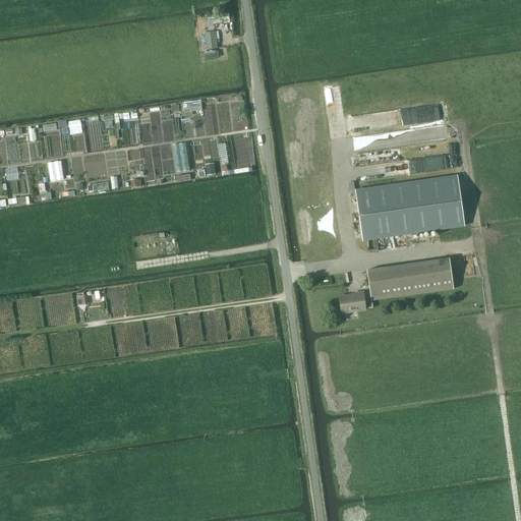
[(220,44),(218,32),(216,32),(205,34),(207,50),(218,49),(217,44),(220,44)]
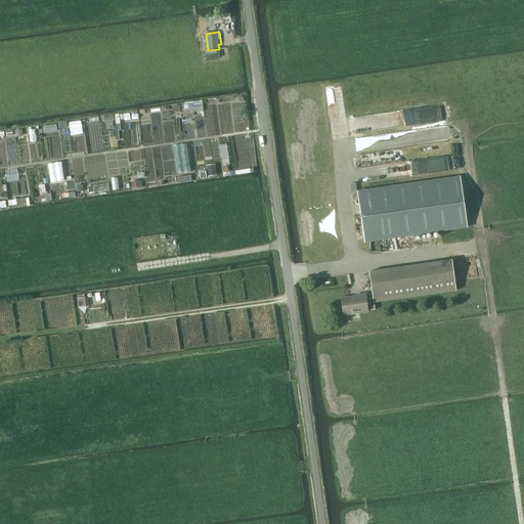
[(82,119),(70,120),(72,134),(84,132),(82,119)]
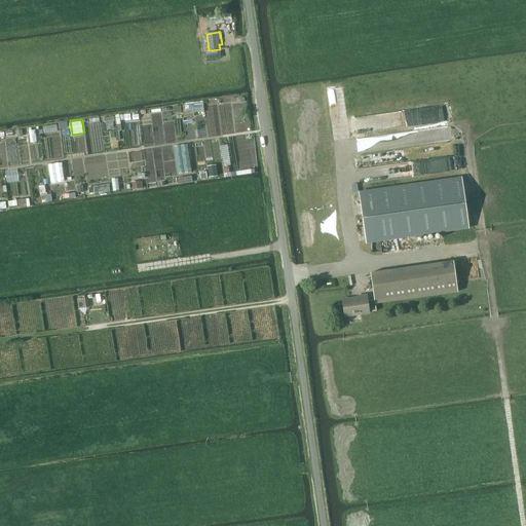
[(31,137),(33,159),(64,155),(61,133),(70,130),(69,120),(43,124),(45,139),(47,139),(48,148),(41,149),(39,136),(31,137)]
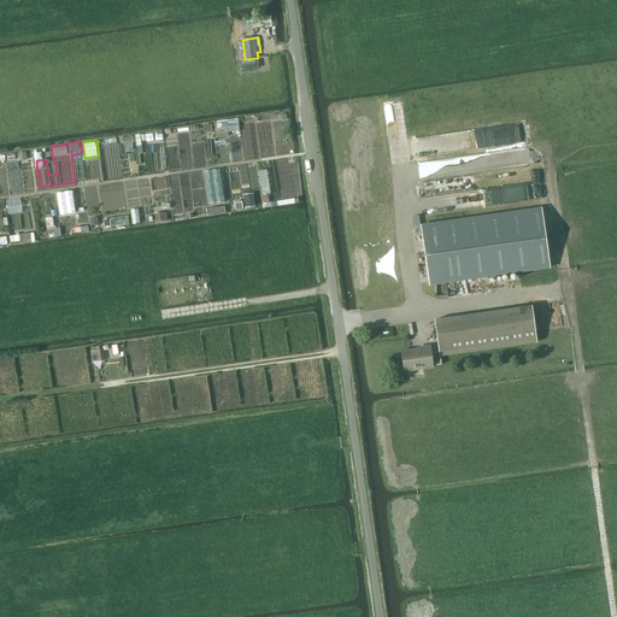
[(419,162),(423,180),(476,169),(472,151),(419,162)]
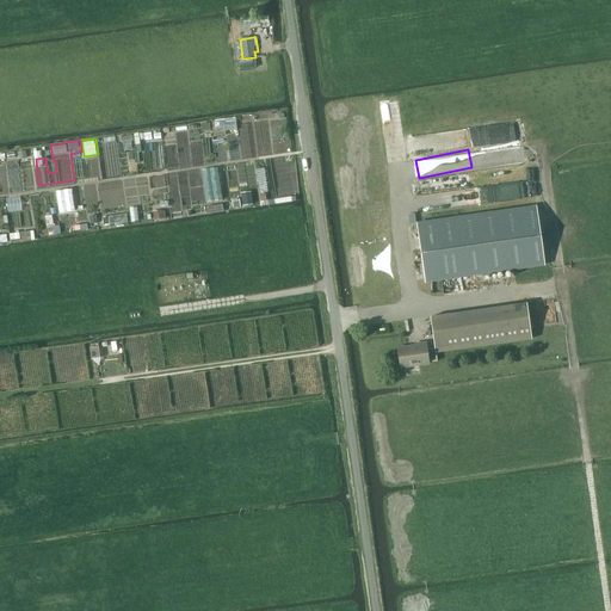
[(73,186),(57,189),(60,211),(75,209),(73,186)]
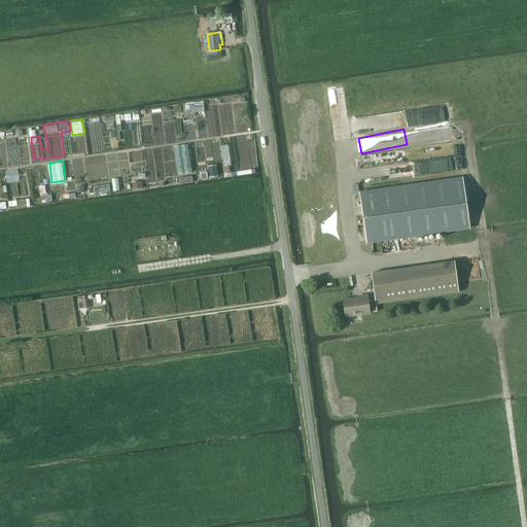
[(462,176),(360,190),(367,241),(469,226),(463,184),(462,176)]
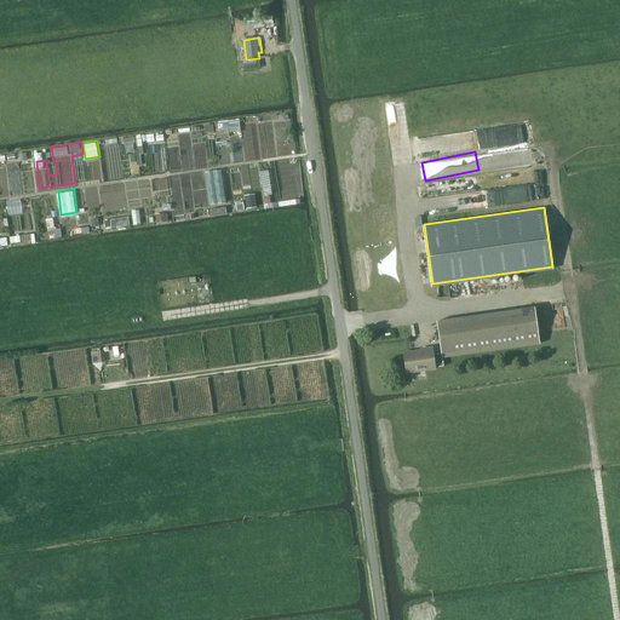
[(46,210),(46,223),(57,222),(57,210),(46,210)]
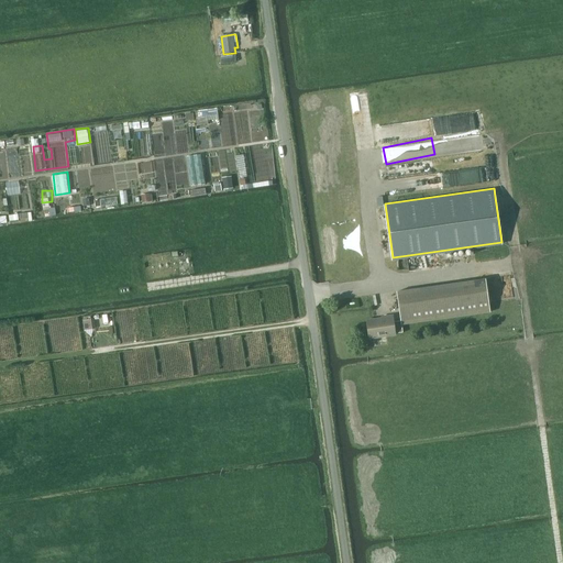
[(96,198),(96,206),(118,202),(117,195),(96,198)]
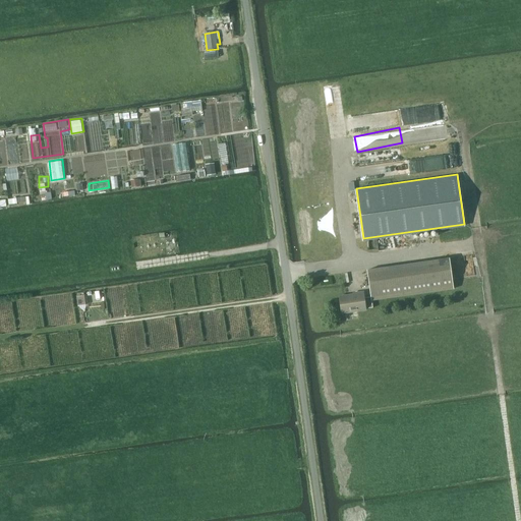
[(19,204),(31,203),(30,195),(18,195),(19,204)]
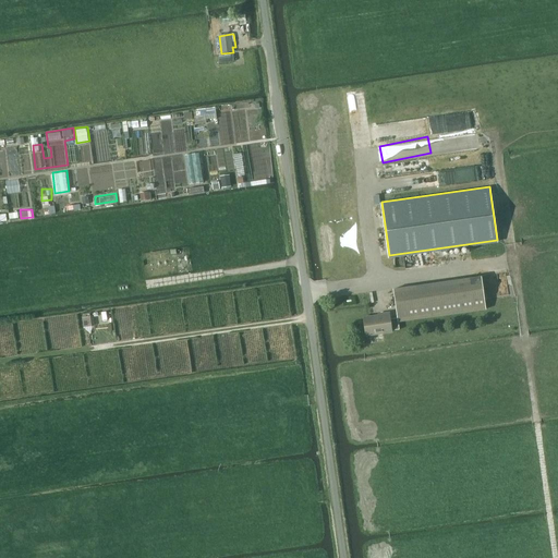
[(379,315),(364,317),(366,336),(391,331),(391,330),(400,329),(399,322),(486,310),(481,277),(393,289),(398,317),(390,318),(389,313),(379,314),(379,315)]
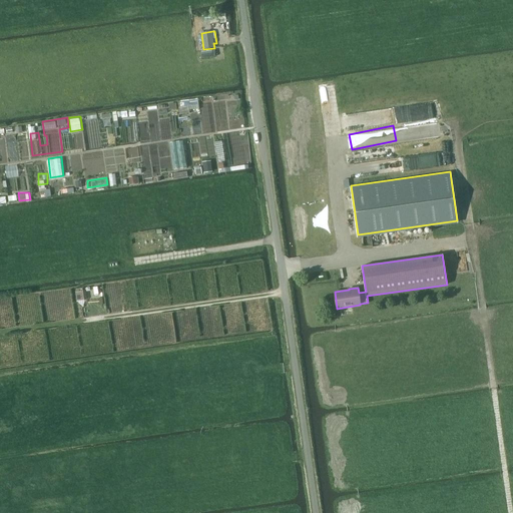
[(76,290),(76,298),(86,298),(86,290),(76,290)]
